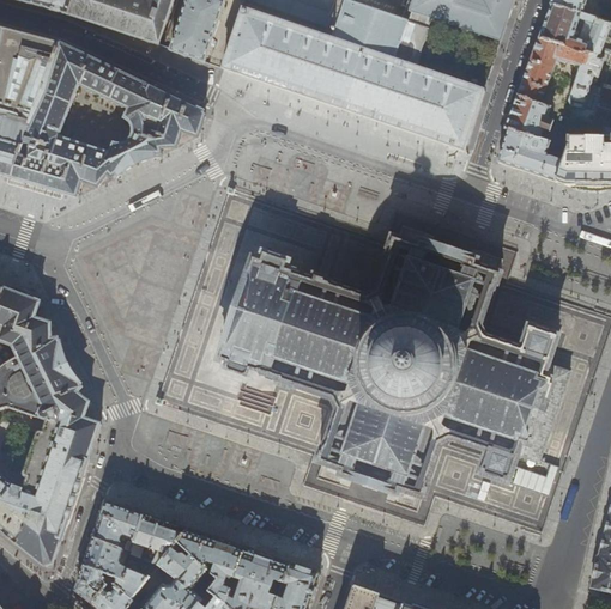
[(22,0),(61,10),(64,11),(70,13),(133,34),(156,42),(170,0),(22,0)]
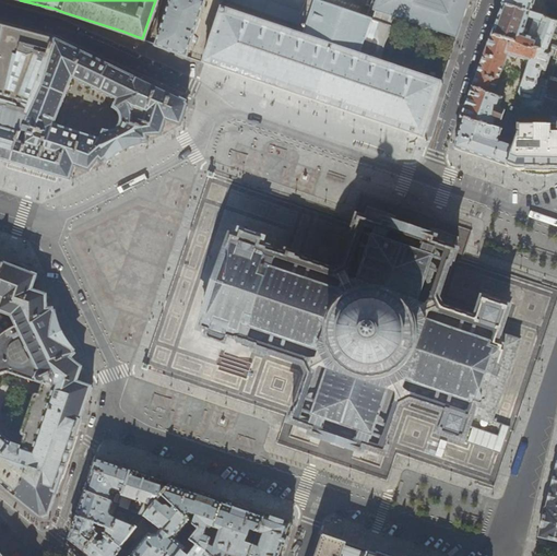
[(167,0),(154,42),(154,44),(169,49),(176,51),(185,55),(203,0),(233,0),(295,21),(301,0),(167,0)]
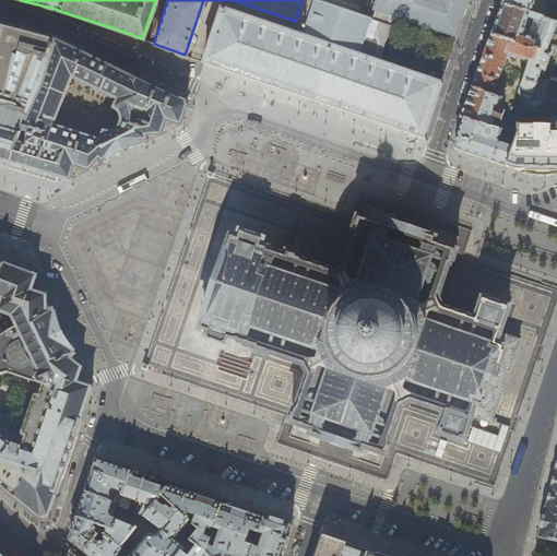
[(301,0),(295,21),(295,22),(305,25),(301,33),(220,4),(201,60),(311,97),(393,126),(422,135),(440,80),(439,80),(378,59),(393,14),(454,34),(460,19),(462,10),(465,0),(375,0),(369,16),(320,0),(301,0)]
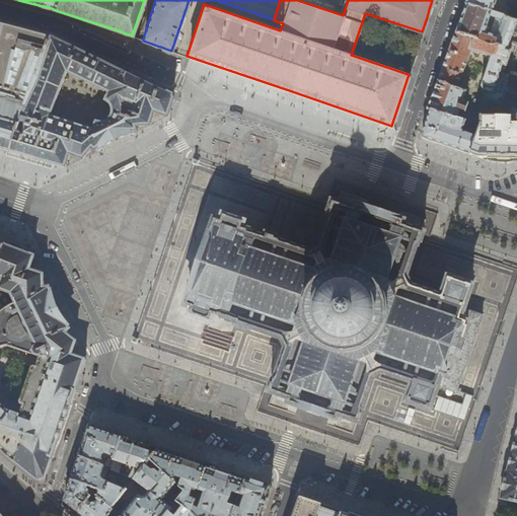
[(465,0),(464,2),(492,9),(495,0),(465,0)]
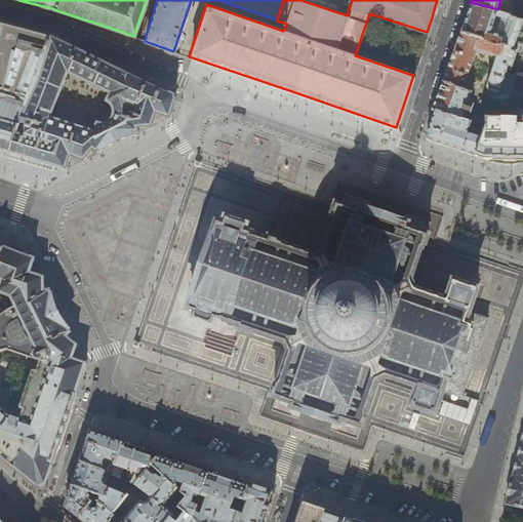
[(479,121),(482,121),(485,101),(478,98),(476,105),(470,103),(467,98),(471,88),(461,86),(474,49),(481,52),(482,50),(490,53),(490,54),(492,59),(493,59),(485,84),(488,88),(489,88),(497,91),(505,70),(508,70),(516,44),(513,42),(520,22),(521,17),(497,9),(470,2),(467,9),(453,47),(447,63),(430,108),(434,109),(459,117),(460,117),(470,120),(478,123),(479,121)]
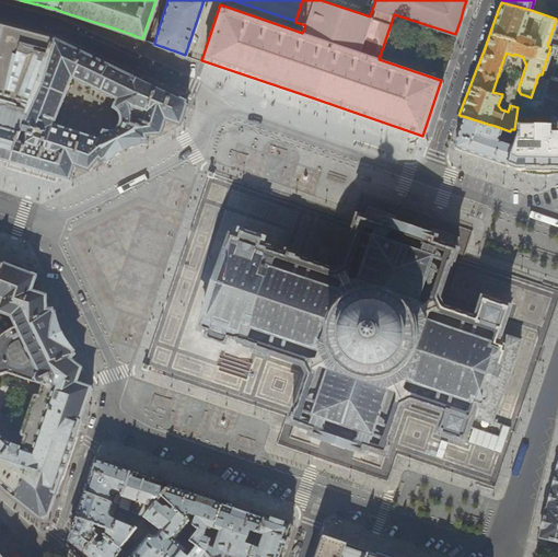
[(0,158),(6,159),(26,105),(53,37),(0,23),(0,158)]
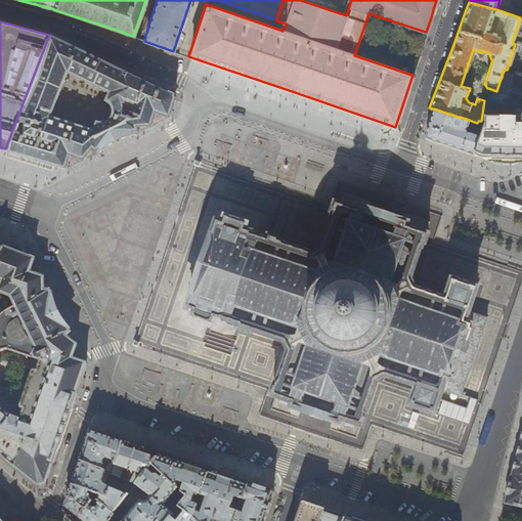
[(521,107),(521,23),(519,22),(512,42),(515,44),(507,70),(504,70),(496,91),(488,88),(484,100),(521,107)]
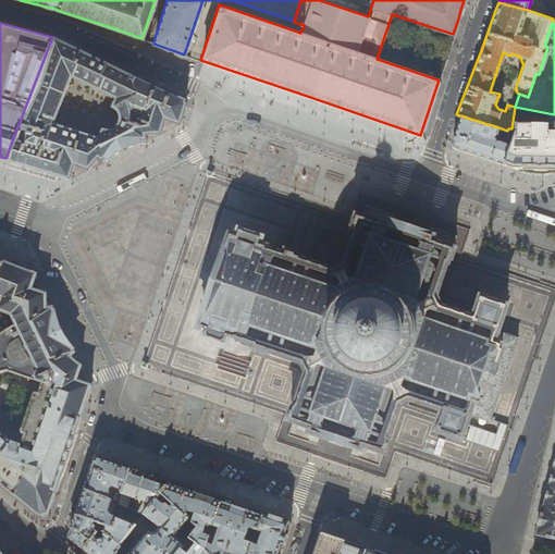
[(153,85),(114,66),(52,37),(26,105),(5,158),(26,164),(64,175),(68,177),(69,173),(72,164),(73,162),(74,163),(75,162),(84,165),(87,168),(89,164),(89,163),(95,157),(96,157),(97,156),(100,159),(102,157),(105,159),(108,156),(112,151),(113,152),(118,149),(116,149),(122,147),(126,145),(127,145),(132,143),(132,142),(137,140),(137,142),(143,140),(142,137),(144,137),(144,133),(145,132),(155,131),(155,132),(159,132),(160,128),(159,127),(162,119),(163,119),(163,118),(165,118),(175,120),(174,121),(179,122),(180,118),(183,108),(185,103),(184,103),(183,100),(183,99),(180,97),(179,98),(153,85)]
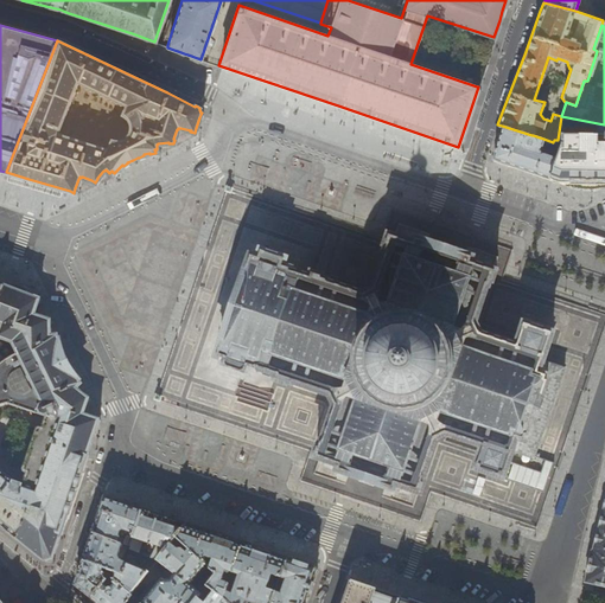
[(604,124),(561,116),(558,140),(561,141),(560,145),(556,158),(549,178),(560,181),(603,181),(604,181),(604,124)]
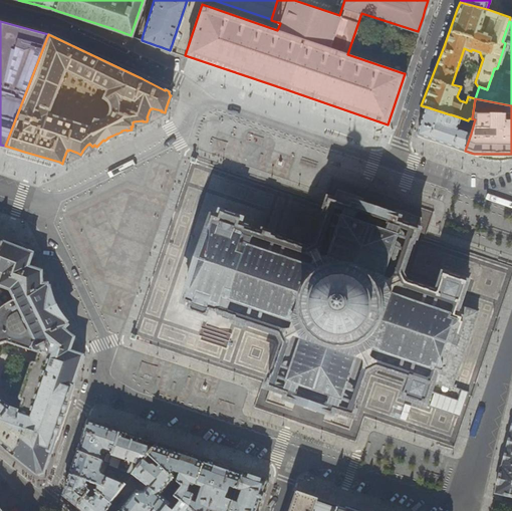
[(465,151),(471,134),(458,130),(457,125),(460,117),(451,114),(450,114),(425,106),(420,121),(416,134),(421,136),(440,142),(460,149),(460,150),(465,151)]
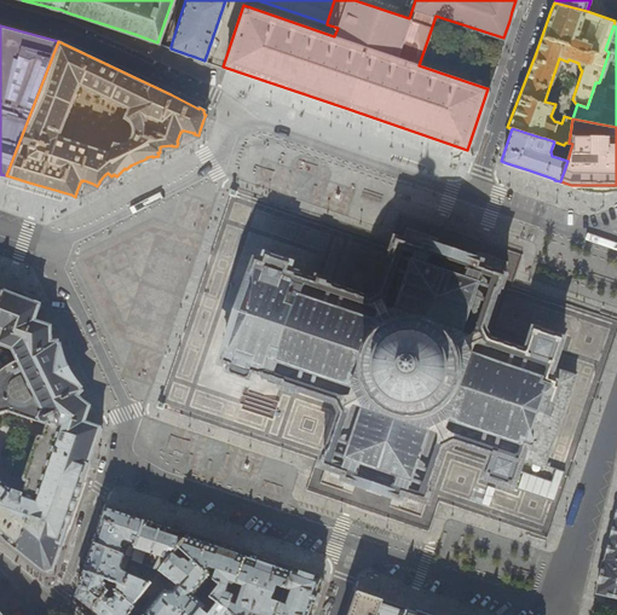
[(257,250),(254,257),(251,271),(224,349),(219,363),(217,370),(224,372),(238,377),(251,382),(261,386),(264,375),(278,379),(282,381),(280,386),(290,389),(292,388),(297,389),(298,388),(335,401),(340,412),(328,448),(326,448),(324,454),(322,453),(319,464),(334,469),(345,473),(342,477),(341,481),(399,500),(401,497),(402,493),(427,502),(431,491),(430,491),(431,485),(430,485),(443,446),(454,441),(491,453),(484,476),(512,486),(520,458),(543,465),(546,459),(572,378),(574,372),(552,365),(553,364),(561,338),(534,329),(526,350),(488,338),(483,328),(496,290),(497,290),(499,284),(501,285),(503,274),(479,266),(480,261),(482,257),(424,238),(422,242),(421,247),(410,243),(396,238),(392,248),(393,249),(392,254),(393,255),(380,293),(370,299),(332,285),(333,284),(327,282),(328,280),(317,277),(315,282),(312,280),(299,276),(303,266),(292,261),(278,257),(265,253),(257,250)]
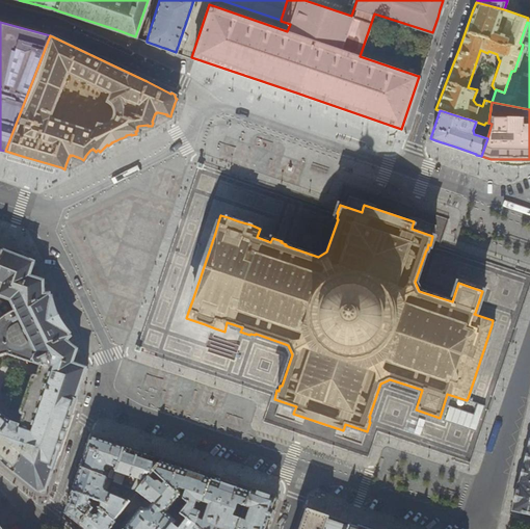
[(30,259),(24,257),(2,248),(0,254),(0,459),(7,465),(14,470),(36,488),(37,488),(44,486),(51,467),(51,468),(63,431),(76,397),(75,397),(77,392),(80,382),(84,369),(86,366),(82,365),(73,362),(74,362),(72,361),(73,360),(72,359),(75,350),(76,350),(77,347),(74,345),(73,345),(67,339),(65,338),(69,335),(68,333),(70,332),(65,327),(62,323),(62,322),(59,318),(57,313),(55,310),(54,305),(53,305),(52,298),(51,294),(49,295),(48,293),(44,293),(44,291),(43,291),(43,283),(43,280),(43,279),(40,278),(30,275),(30,274),(29,274),(29,272),(32,263),(32,264),(34,260),(30,259)]
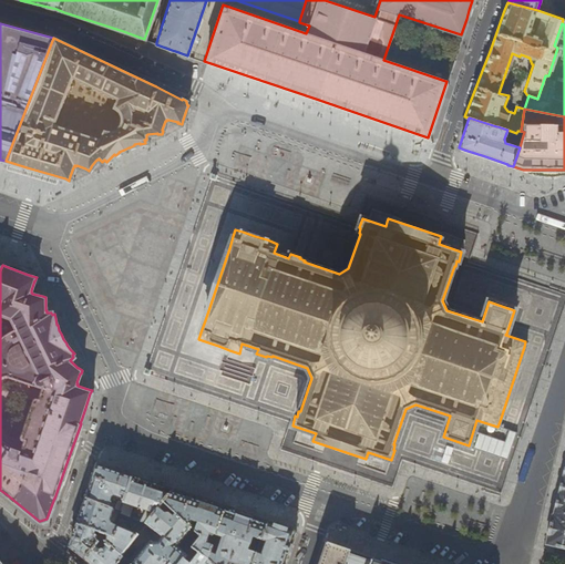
[(564,459),(552,512),(551,512),(547,527),(544,543),(542,552),(538,563),(546,563),(548,560),(551,553),(554,544),(564,546),(564,459)]
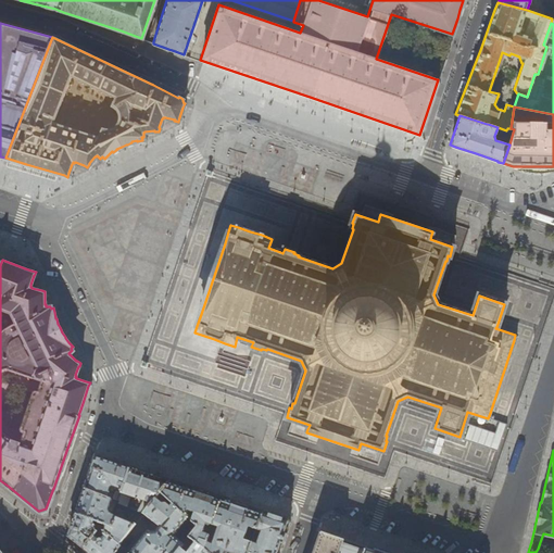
[(90,467),(84,486),(105,494),(109,485),(112,482),(118,485),(114,487),(111,497),(115,499),(118,500),(129,465),(112,459),(95,453),(90,467)]
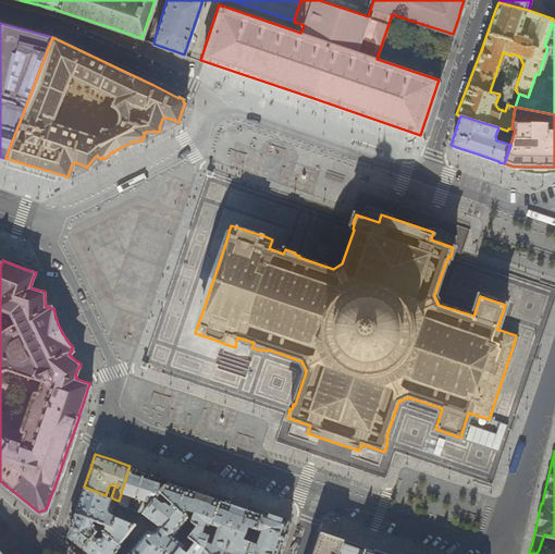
[(144,512),(156,497),(160,491),(170,479),(147,471),(130,466),(119,501),(144,512)]
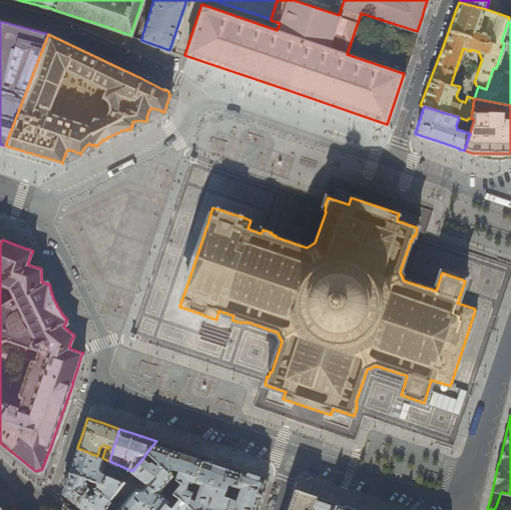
[(182,484),(174,494),(180,498),(188,504),(190,499),(192,492),(186,490),(189,480),(195,483),(204,458),(178,449),(156,441),(147,452),(159,463),(171,474),(172,469),(179,471),(177,479),(177,480),(182,484)]
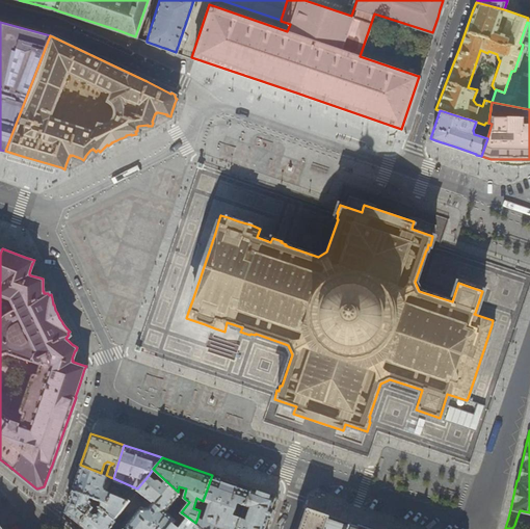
[(79,468),(72,490),(99,499),(95,503),(98,506),(101,508),(113,519),(128,500),(104,490),(110,477),(106,475),(101,473),(80,465),(79,468)]
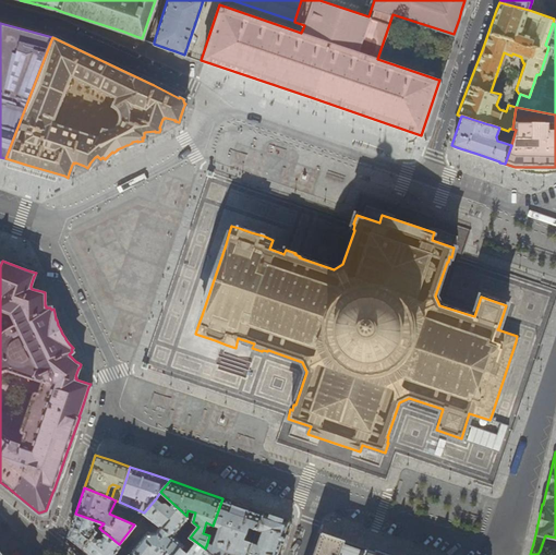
[(98,540),(94,535),(82,547),(91,554),(174,554),(181,549),(184,544),(173,535),(188,517),(186,516),(173,504),(170,507),(167,504),(162,504),(156,498),(144,513),(144,514),(159,526),(156,530),(147,531),(131,552),(132,553),(130,554),(112,554),(120,546),(119,544),(106,533),(101,539),(98,540)]
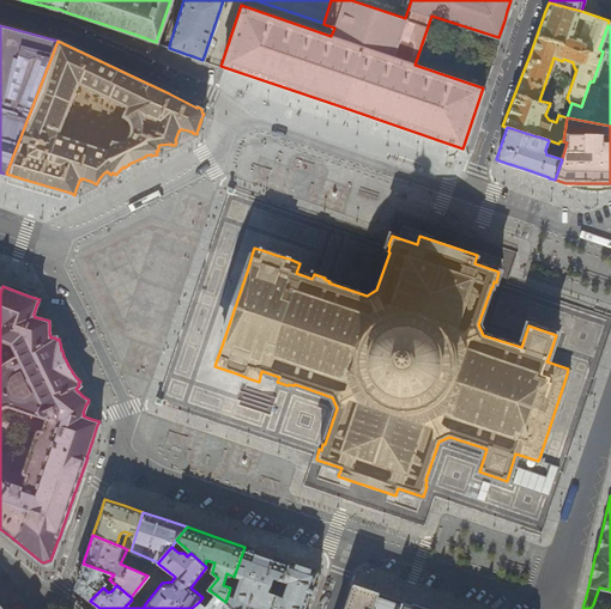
[(283,580),(290,561),(268,554),(244,547),(234,577),(242,579),(235,598),(228,596),(225,602),(233,608),(248,608),(249,608),(250,608),(272,608),(278,595),(268,591),(274,577),(283,580)]
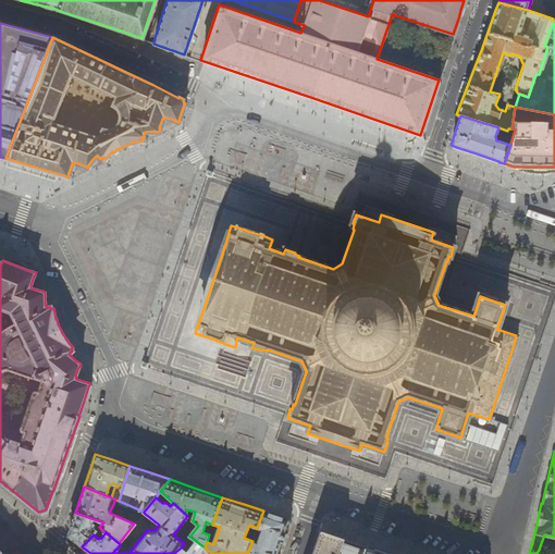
[(276,516),(263,511),(257,528),(262,530),(258,543),(253,541),(247,553),(278,553),(290,520),(276,516)]
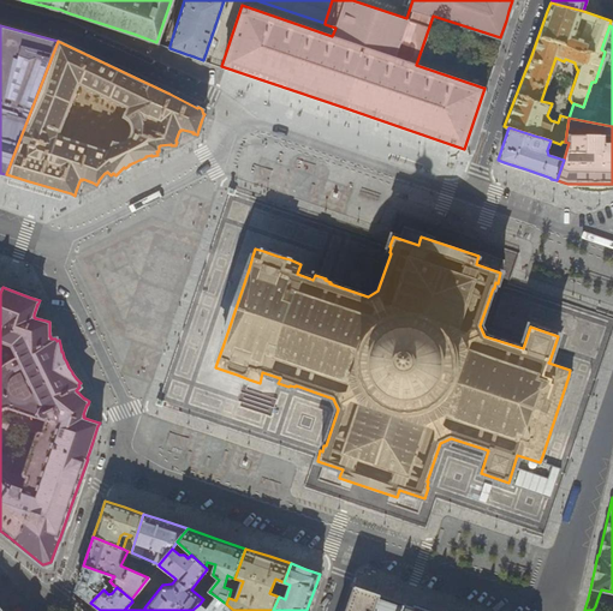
[(106,586),(109,581),(114,576),(83,565),(75,587),(75,589),(88,600),(90,603),(103,589),(106,586)]
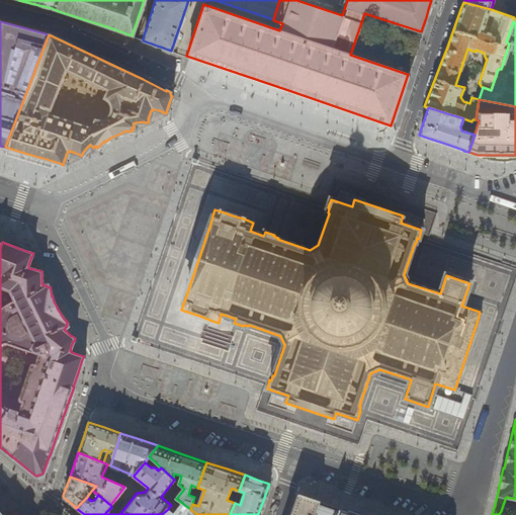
[(179,489),(170,500),(173,502),(176,499),(184,489),(179,485),(177,487),(179,489)]
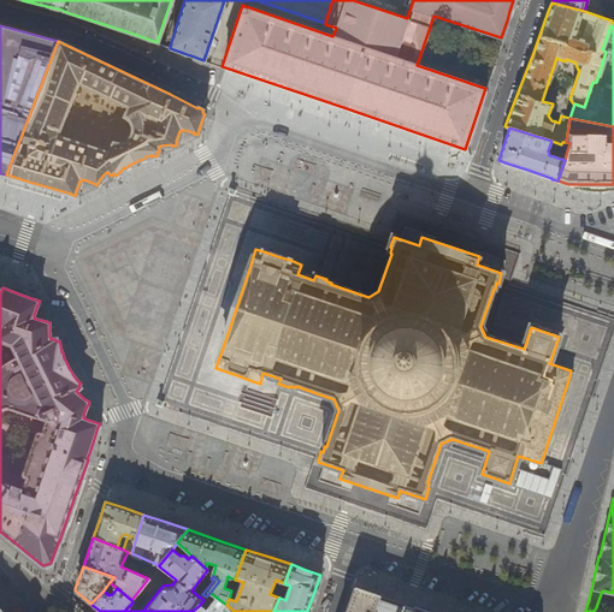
[(344,611),(375,611),(381,595),(369,592),(354,587),(344,611)]
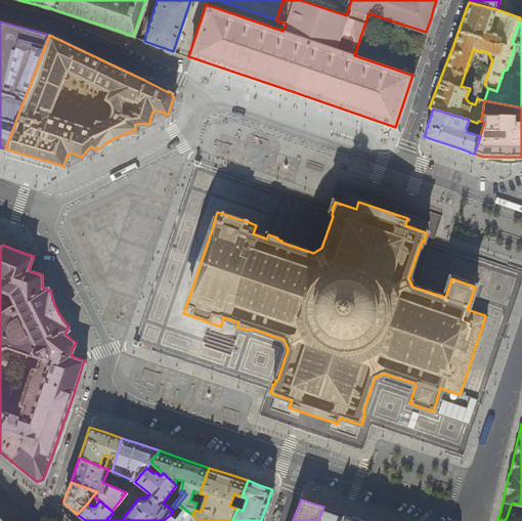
[(329,509),(323,507),(318,520),(341,520),(344,514),(329,509)]
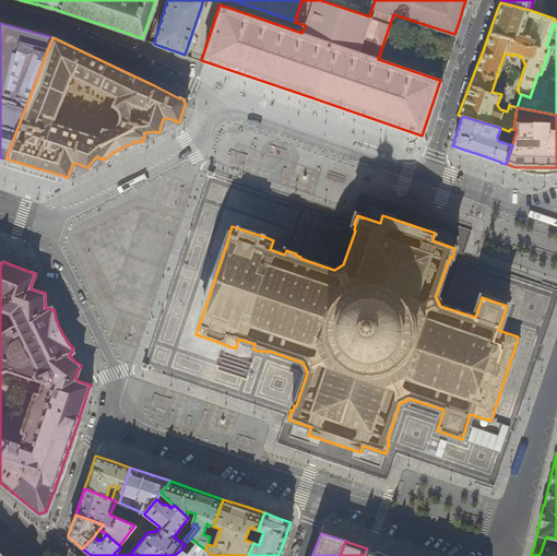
[(175,555),(212,555),(205,549),(197,543),(188,554),(181,549),(175,555)]
